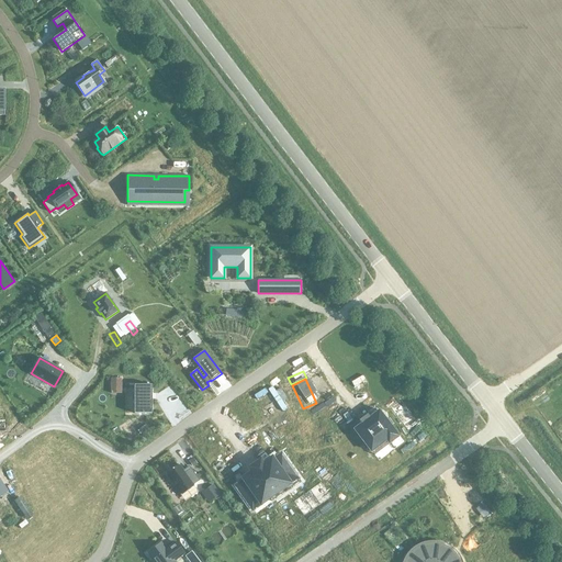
[(111,380),(111,394),(121,394),(121,380),(111,380)]
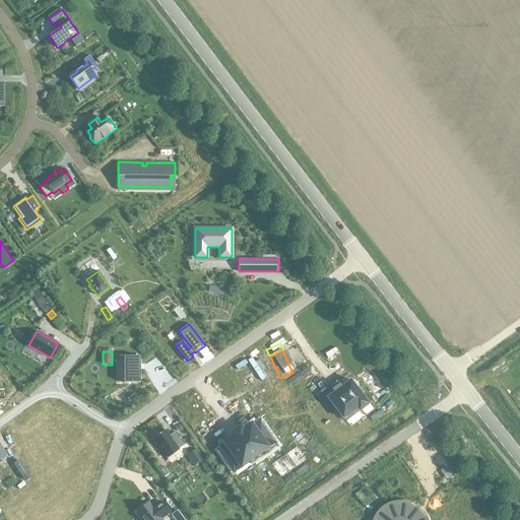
[(323,359),(326,364),(336,356),(333,351),(323,359)]
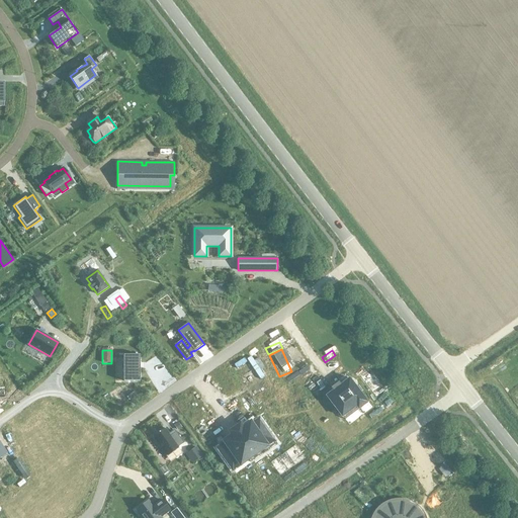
[(209,385),(223,408),(262,384),(255,371),(269,363),(262,351),(249,359),(250,361),(244,364),(247,369),(234,377),(231,372),(209,385)]
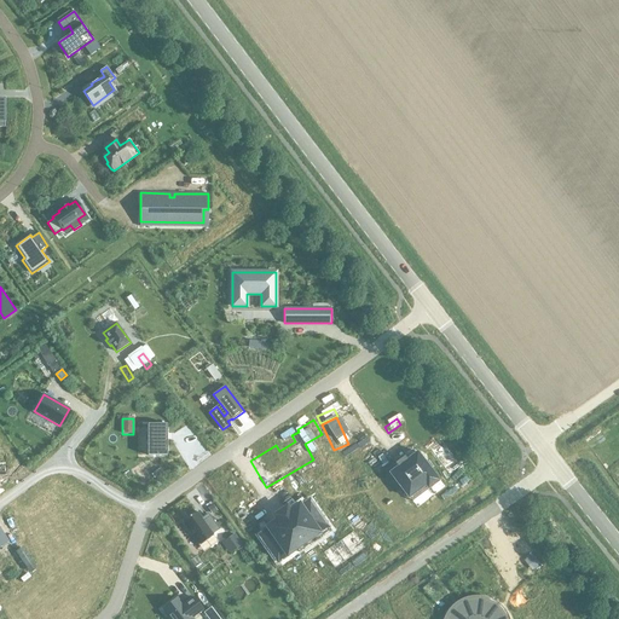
[(167,424),(148,424),(148,456),(167,456),(167,424)]
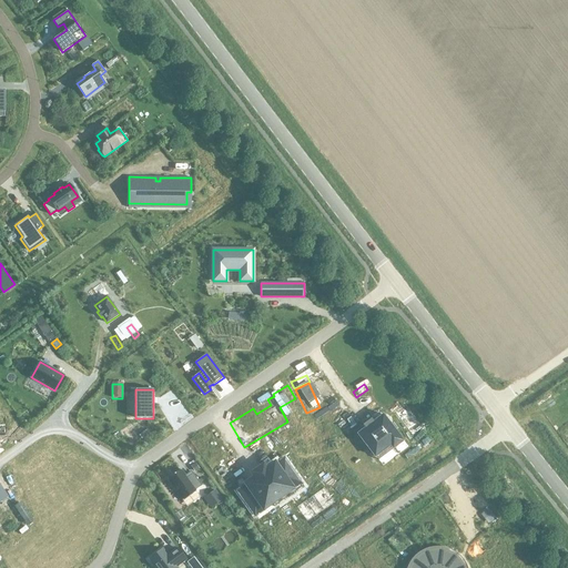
[(259,414),(270,404),(265,399),(254,409),(259,414)]
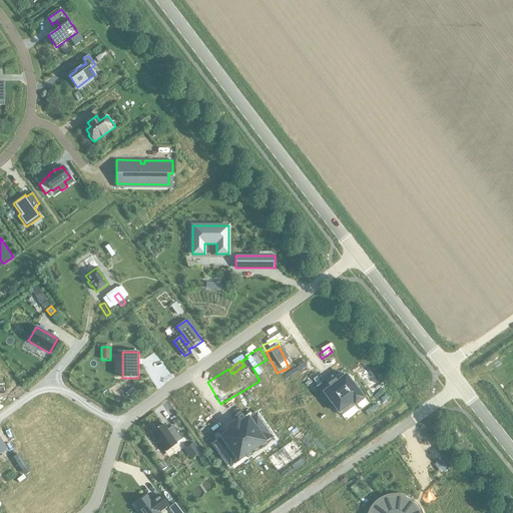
[(301,376),(308,371),(306,367),(298,372),(301,376)]
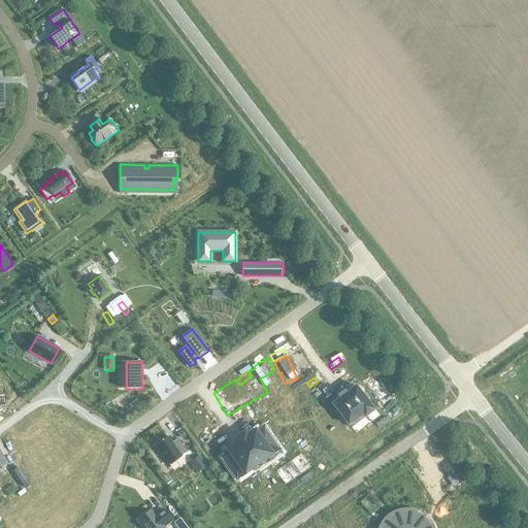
[(358,386),(334,403),(350,425),(364,414),(367,417),(375,410),(358,386)]
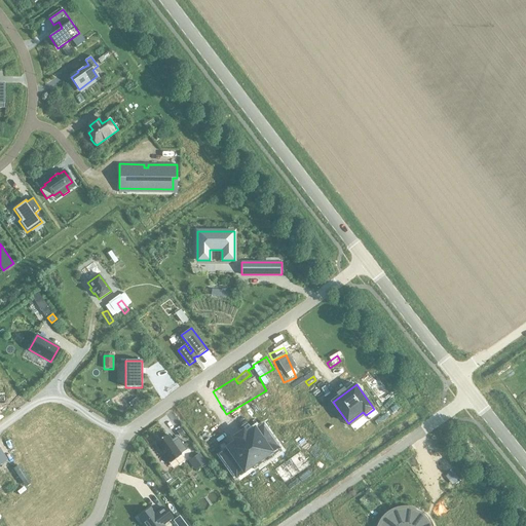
[(275,433),(284,429),(280,420),(272,423),(275,433)]
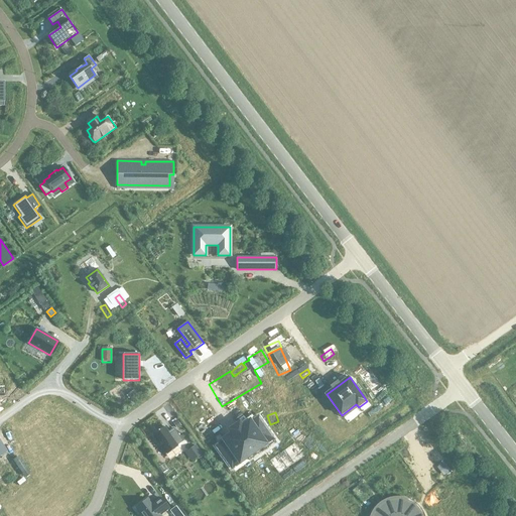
[(218,446),(232,467),(272,438),(258,418),(250,424),(249,422),(241,427),(239,424),(230,430),(232,434),(224,439),(226,441),(218,446)]
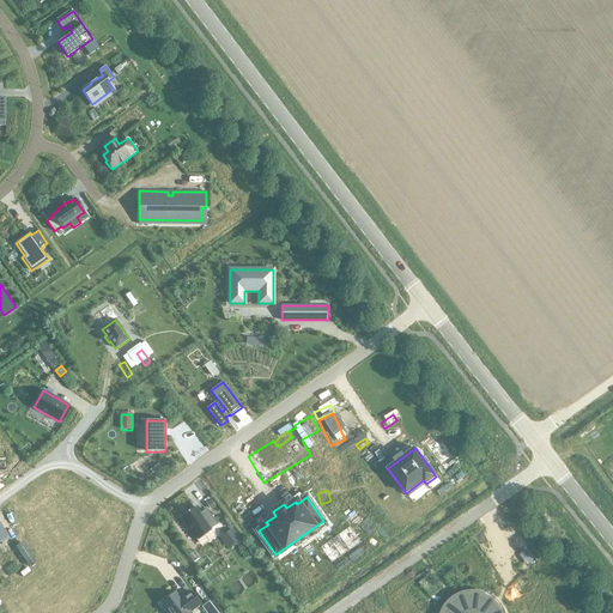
[(243,510),(250,522),(261,517),(254,504),(243,510)]
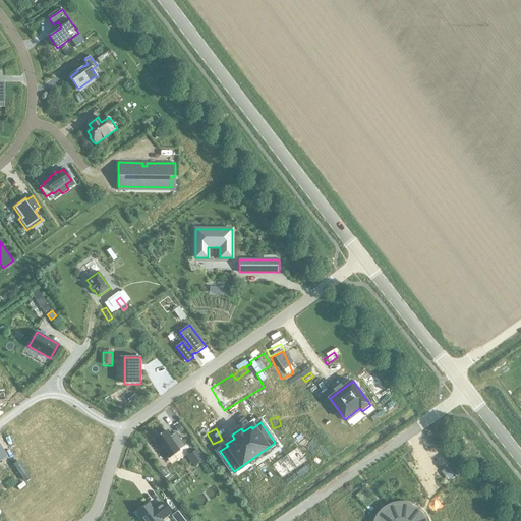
[(166,430),(154,440),(167,459),(180,451),(179,450),(185,446),(177,435),(171,438),(166,430)]
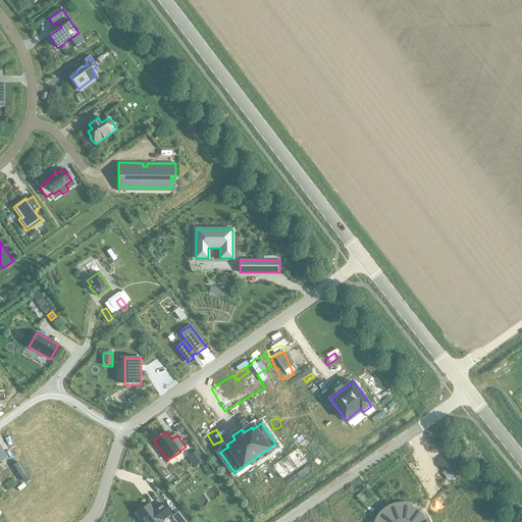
[(298,449),(273,466),(282,479),(307,462),(298,449)]
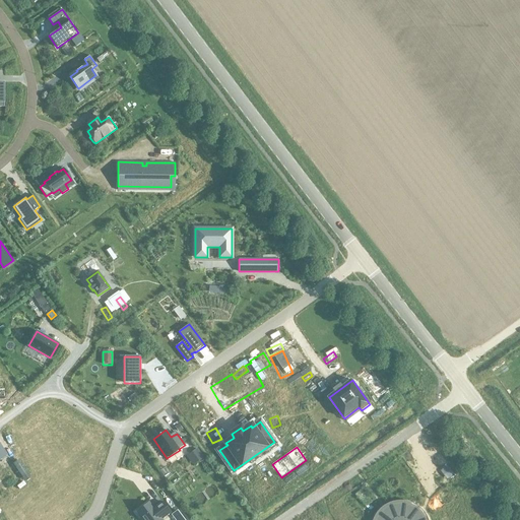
[(197,449),(190,453),(196,462),(202,457),(197,449)]
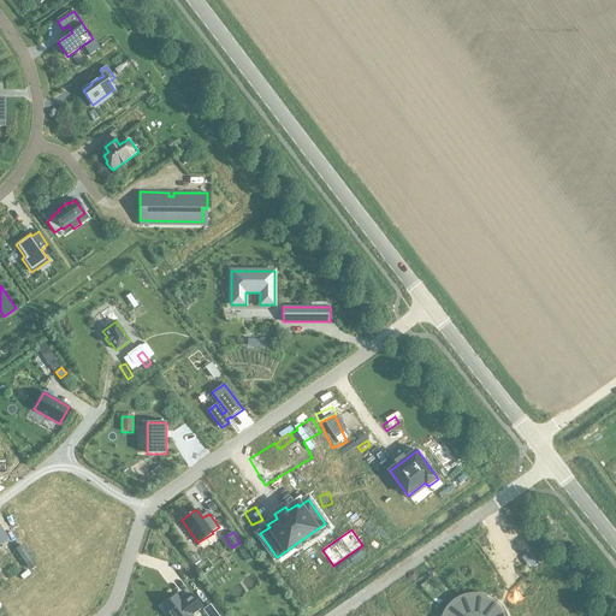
[(521,562),(525,569),(532,566),(527,558),(521,562)]
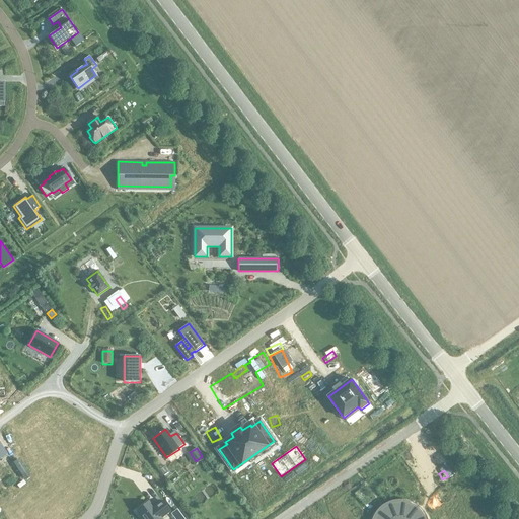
[(148,502),(136,511),(142,518),(161,518),(170,512),(162,501),(161,502),(158,505),(157,505),(153,508),(148,502)]
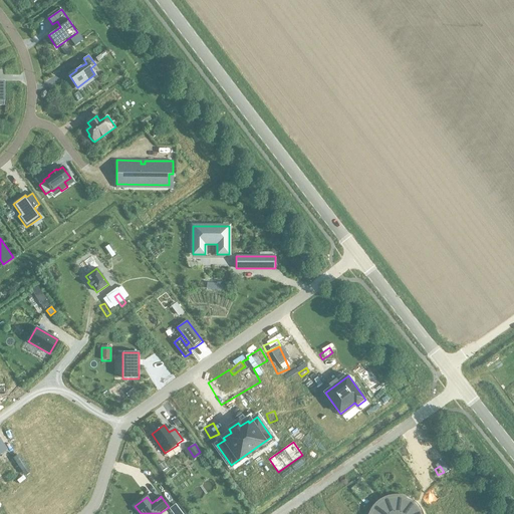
[(375,508),(373,511),(371,513),(422,513),(420,510),(418,507),(416,505),(413,502),(410,500),(407,499),(404,498),(400,497),(397,497),(393,497),(390,498),(387,499),(382,501),(379,503),(377,505),(375,508)]
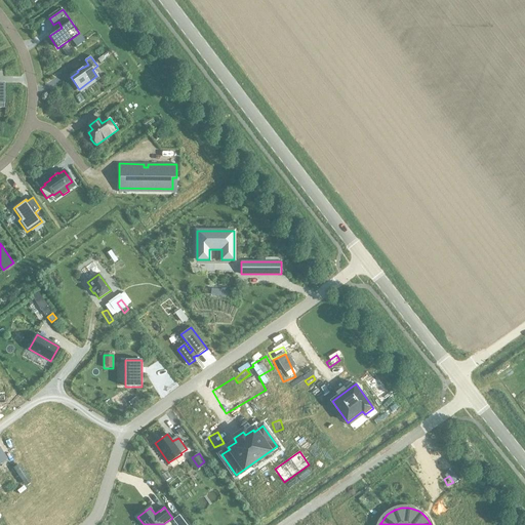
[(185,524),(178,516),(173,521),(175,524),(185,524)]
